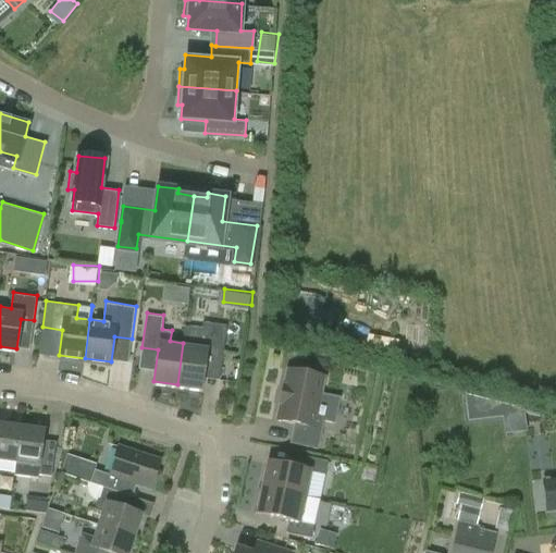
[(185,323),(183,343),(177,384),(202,388),(207,356),(222,358),(227,323),(204,320),(202,326),(185,323)]
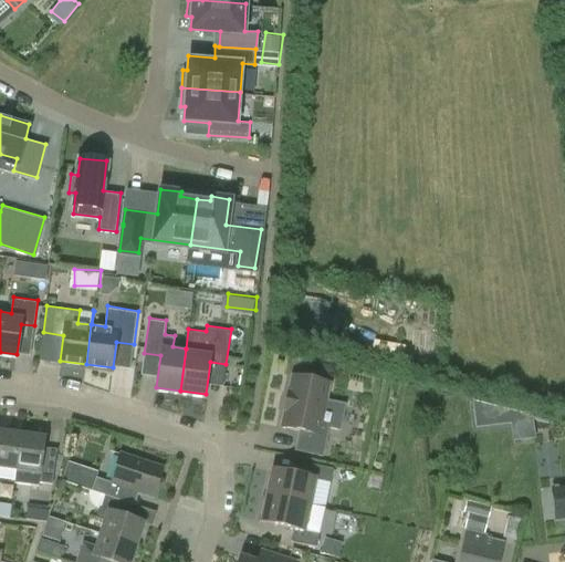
[(285,406),(286,406),(283,424),(301,427),(296,447),(323,453),(328,424),(339,426),(345,402),(325,397),(330,380),(293,373),(290,391),(289,389),(285,406)]
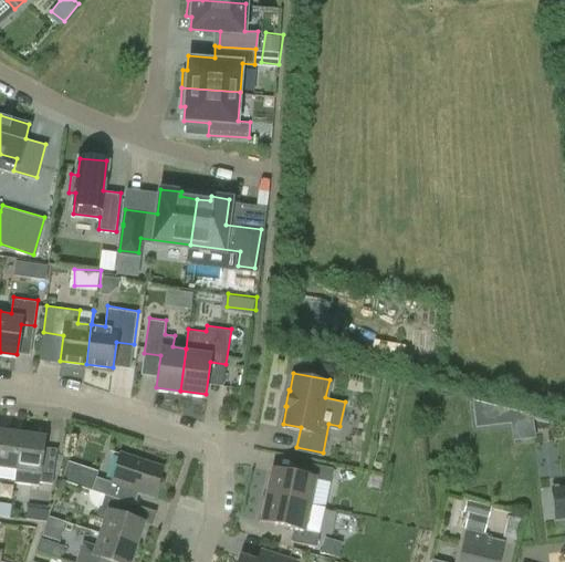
[(504,406),(473,399),(477,425),(505,422),(504,406)]
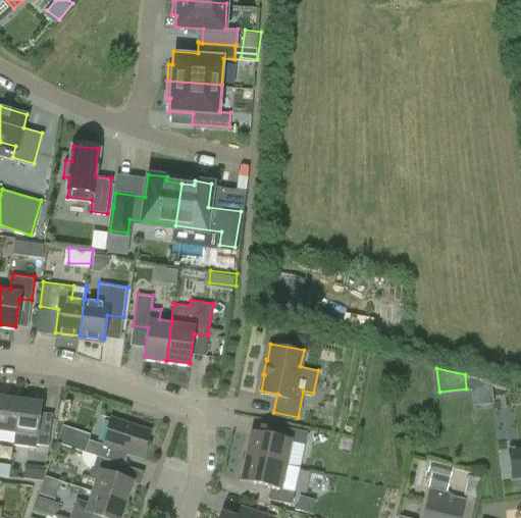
[(0,437),(14,441),(15,430),(19,398),(0,395),(0,437)]
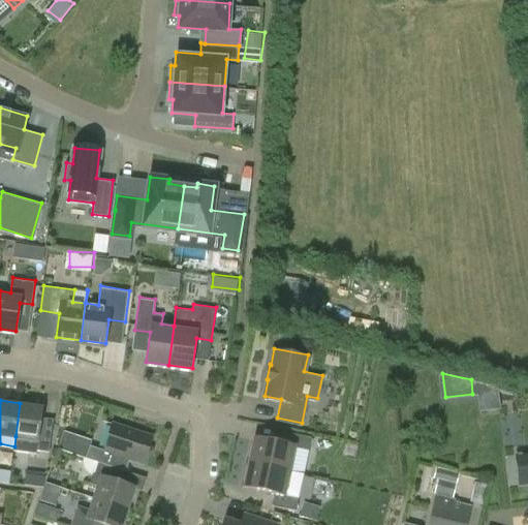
[(16,436),(31,438),(30,446),(50,450),(54,417),(41,414),(43,406),(20,403),(16,436)]
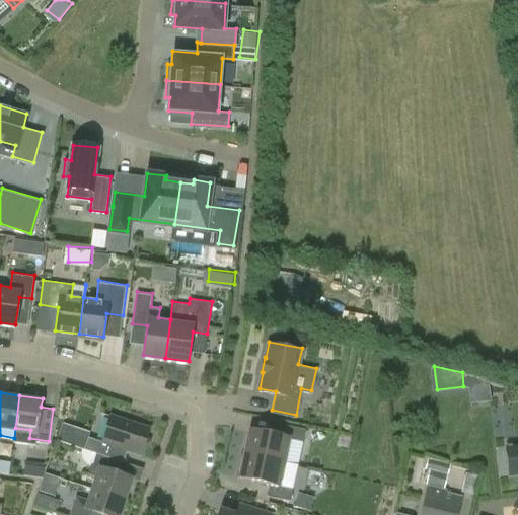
[(88,434),(84,446),(96,451),(107,454),(112,443),(128,448),(141,452),(150,426),(112,413),(102,439),(88,434)]
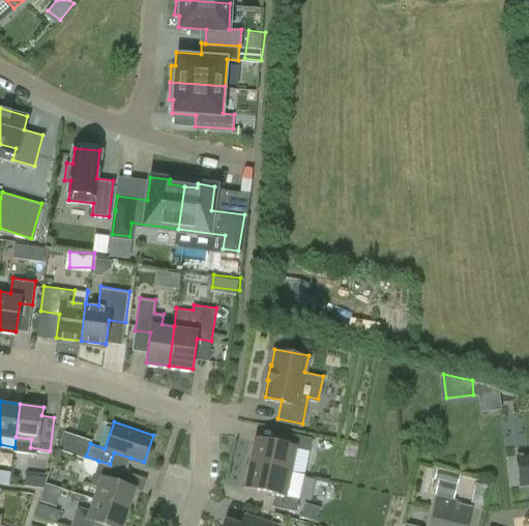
[(64,430),(58,447),(68,450),(74,433),(64,430)]
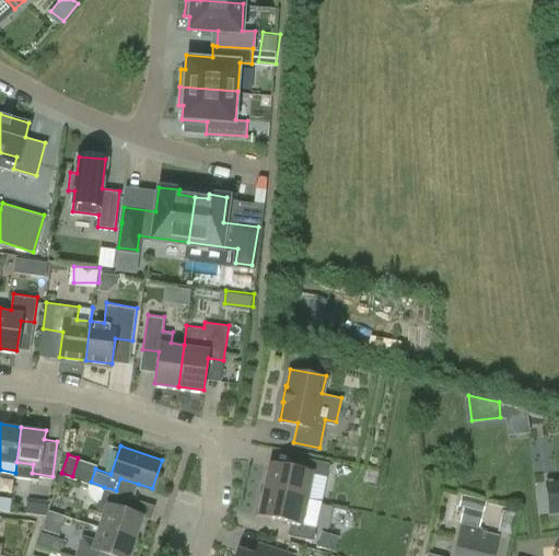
[(269,463),(264,488),(306,497),(312,472),(327,475),(329,462),(303,456),(301,470),(269,463)]
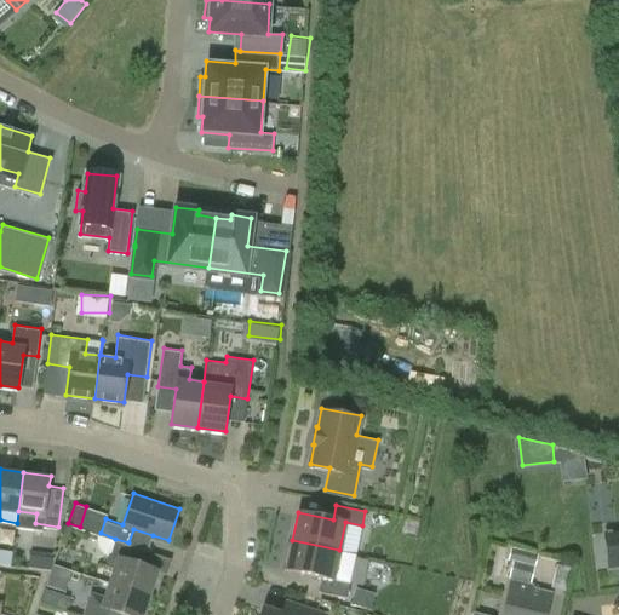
[(105,563),(115,567),(110,581),(150,595),(159,568),(143,563),(148,549),(129,542),(115,539),(112,552),(109,551),(105,563)]
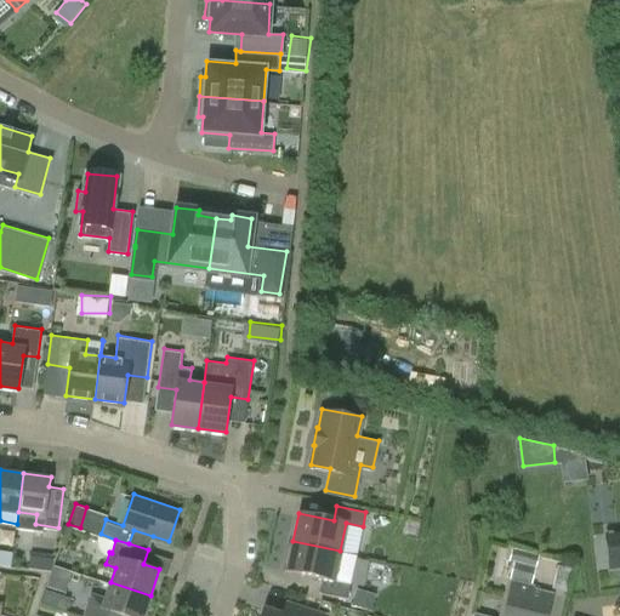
[(340,551),(293,541),(286,570),(322,577),(319,592),(324,592),(348,597),(351,582),(335,579),(340,551)]
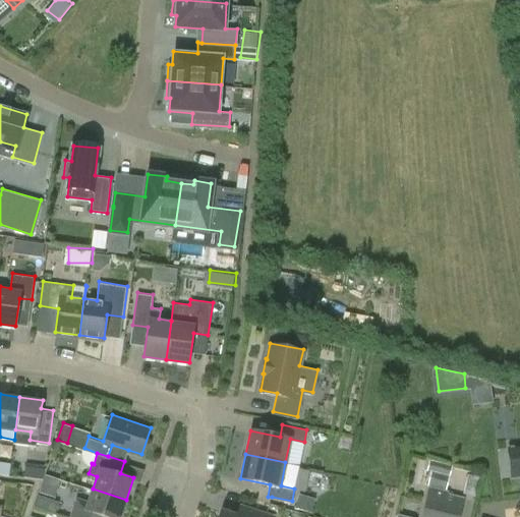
[(420,481),(447,487),(453,463),(429,457),(426,467),(424,467),(420,481)]
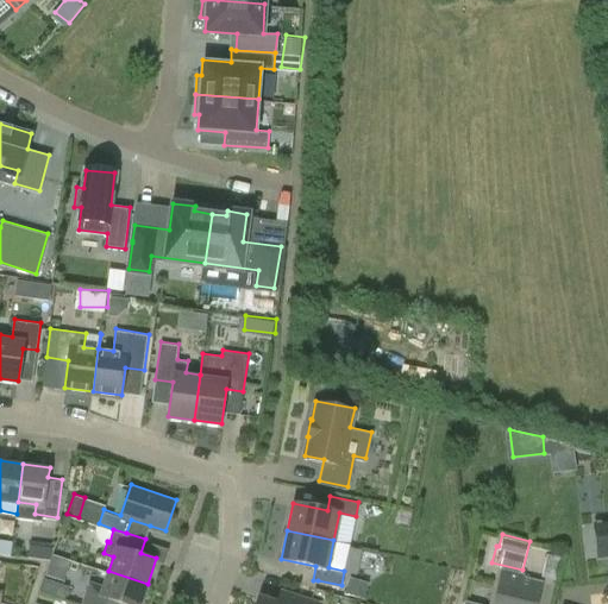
[(66,595),(74,557),(52,552),(44,591),(66,595)]
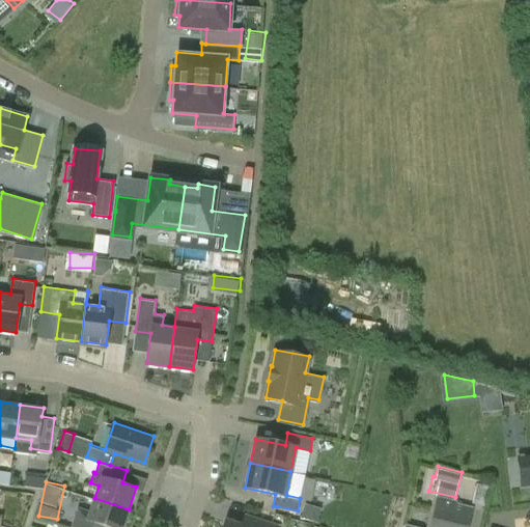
[(471,501),(485,504),(491,484),(476,481),(471,501)]
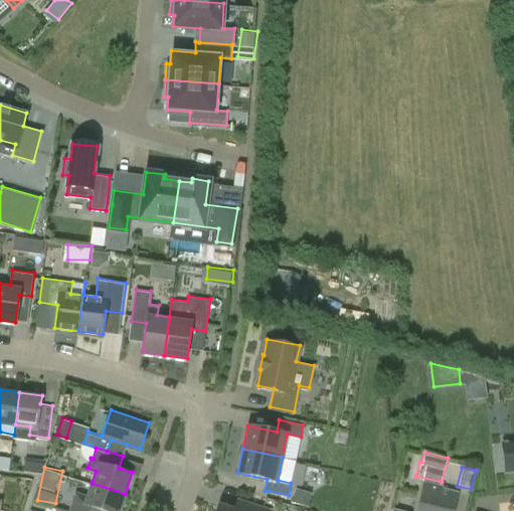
[(455,510),(458,499),(460,490),(443,486),(426,482),(419,510),(455,510)]
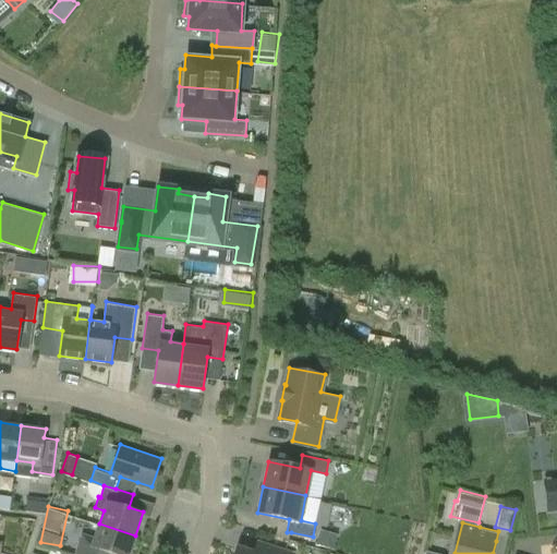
[(99,524),(95,536),(82,531),(74,553),(75,553),(129,553),(135,536),(99,524)]
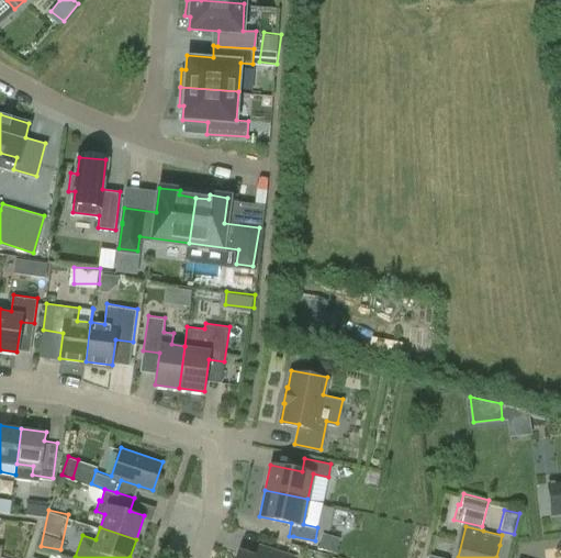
[(259,543),(256,555),(239,549),(236,557),(295,557),(296,554),(289,551),(259,543)]
